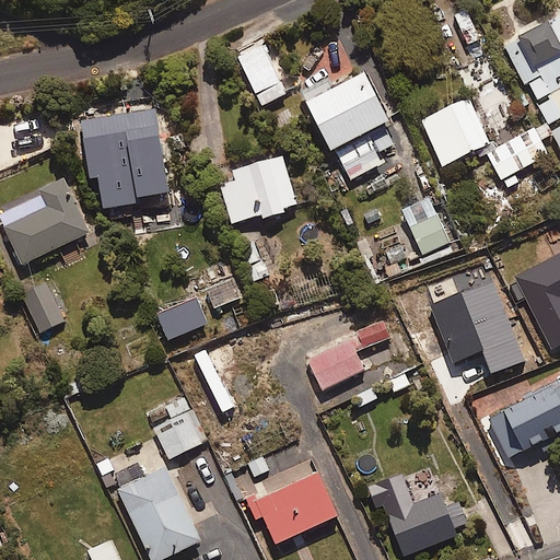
[(524,84),(527,82),(549,126),(559,120),(559,16),(504,44),(524,84)]
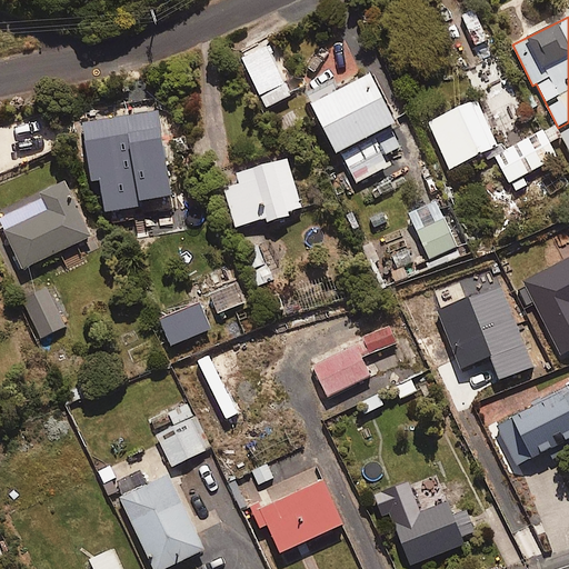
[(265,108),(291,96),(269,46),(241,58),(265,108)]
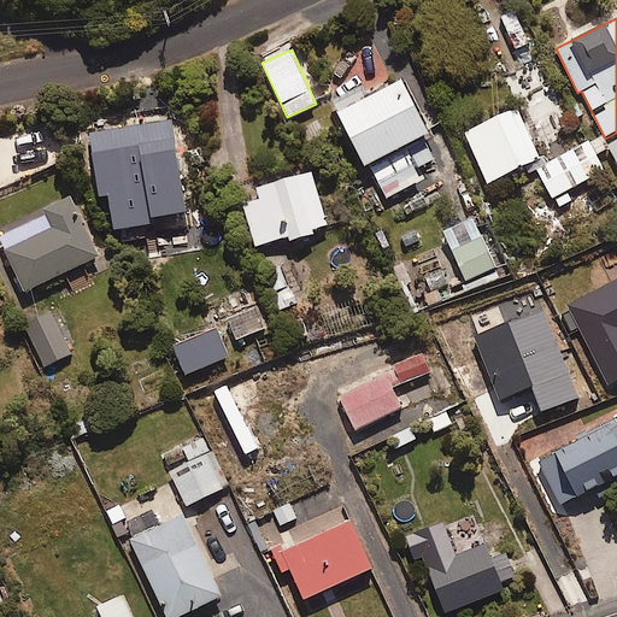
[(423,92),(412,98),(403,80),(368,99),(365,94),(335,110),(366,166),(441,127),(423,92)]
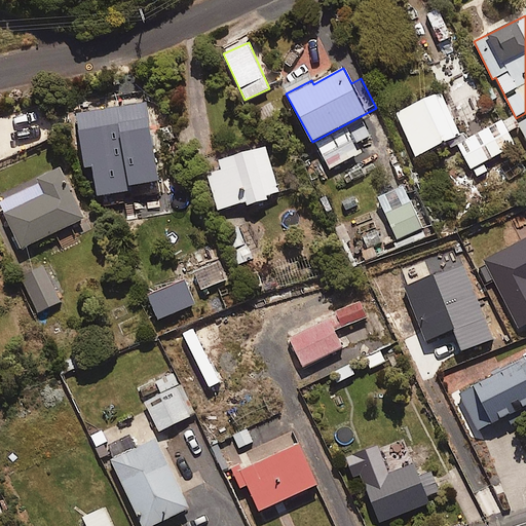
[(416,156),(460,135),(440,92),(396,113),(416,156)]
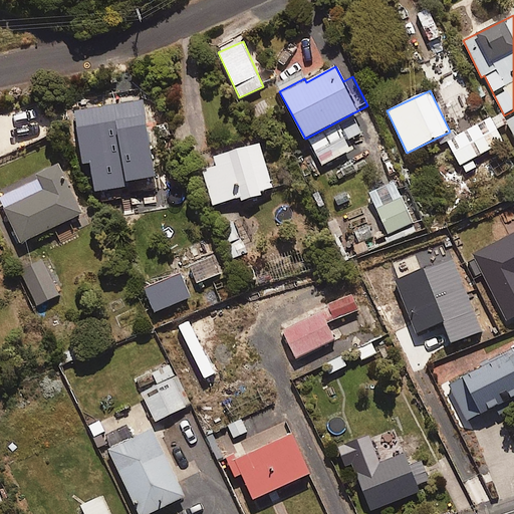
[(157,177),(146,103),(124,106),(73,114),(81,165),(122,159),(125,182),(157,177)]
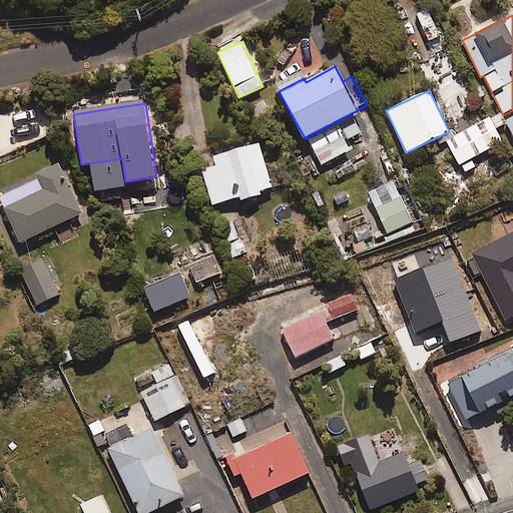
[(363,134),(355,115),(340,122),(348,141),(363,134)]
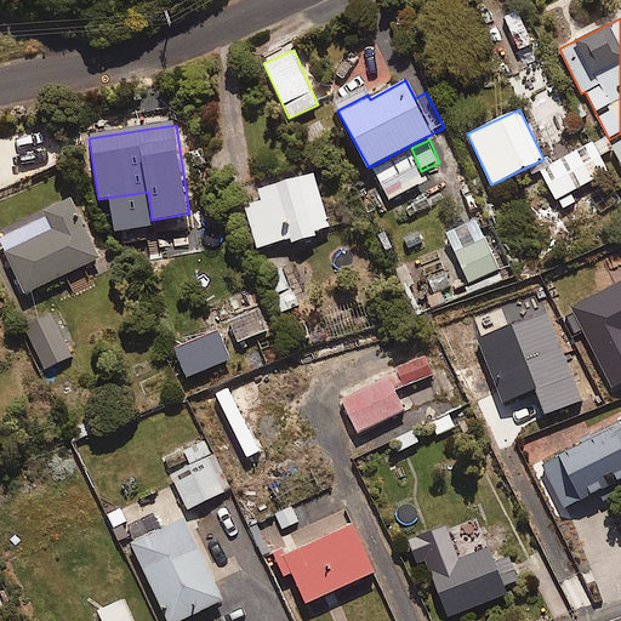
[(568,194),(608,171),(590,141),(539,170),(562,210),(574,203),(568,194)]
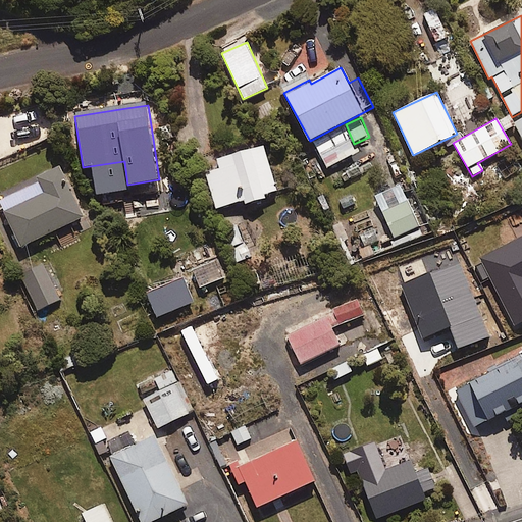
[(327,167),(357,152),(344,127),(314,144),(327,167)]
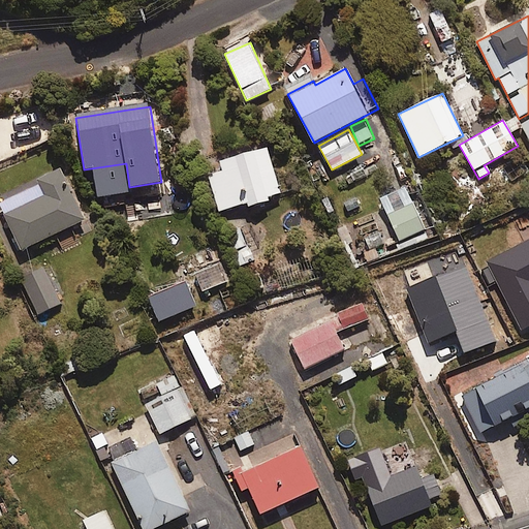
[(268,148),(250,153),(248,145),(205,158),(220,211),(248,203),(249,206),(282,196),(268,148)]
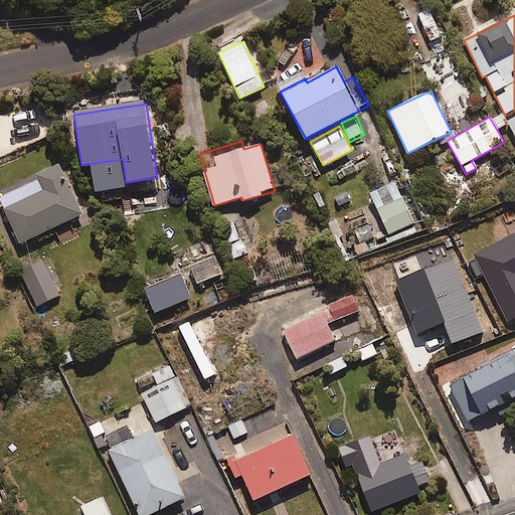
[(22,242),(82,214),(58,164),(39,172),(42,178),(1,198),(22,242)]
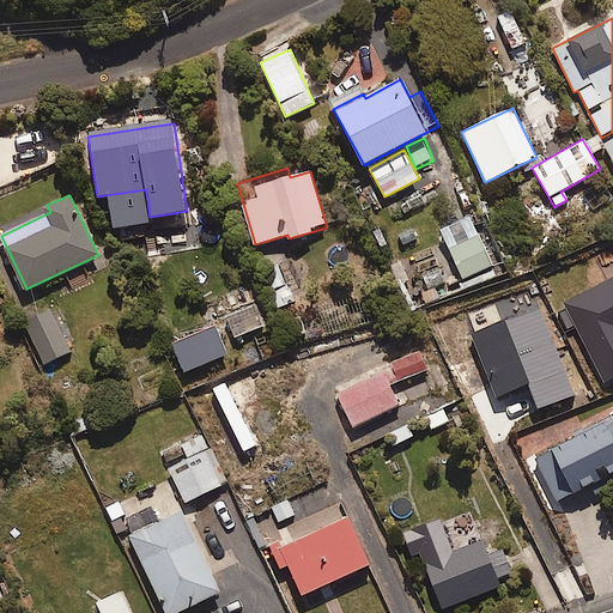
[(497,274),(480,235),(450,248),(447,241),(431,247),(435,254),(416,262),(412,253),(392,262),(412,310),(497,274)]
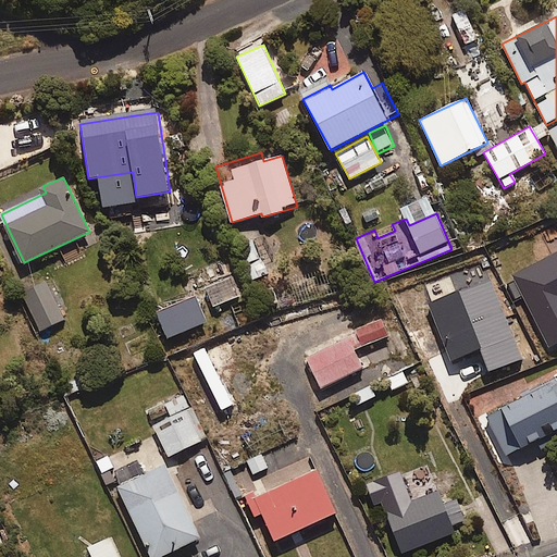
[(247,294),(232,256),(182,276),(189,295),(163,306),(173,329),(219,310),(217,306),(247,294)]
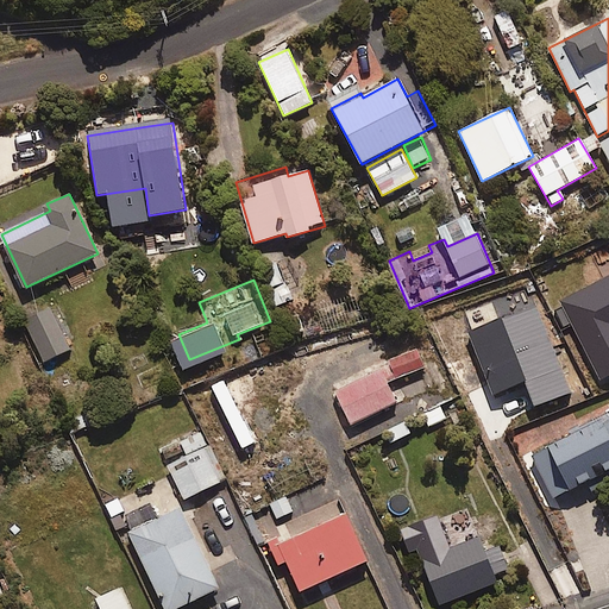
[(42,363),(73,347),(49,299),(18,313),(42,363)]
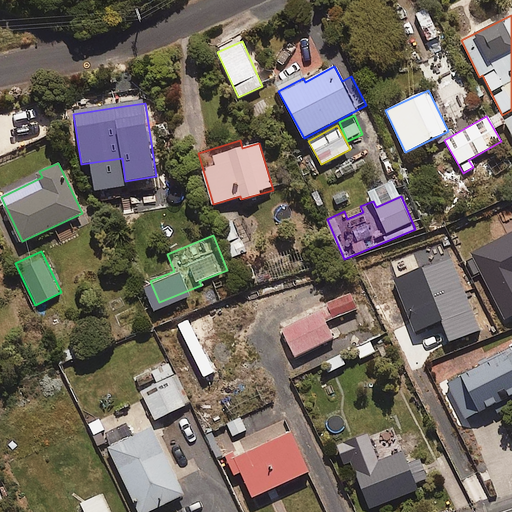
[(444,293),(463,284),(454,265),(399,291),(408,310),(444,293)]
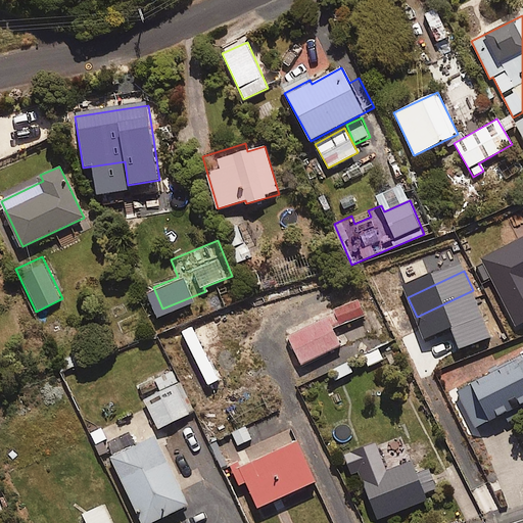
[(342,344),(350,361),(379,346),(389,341),(366,295),(355,300),(286,336),(302,366),(342,344)]
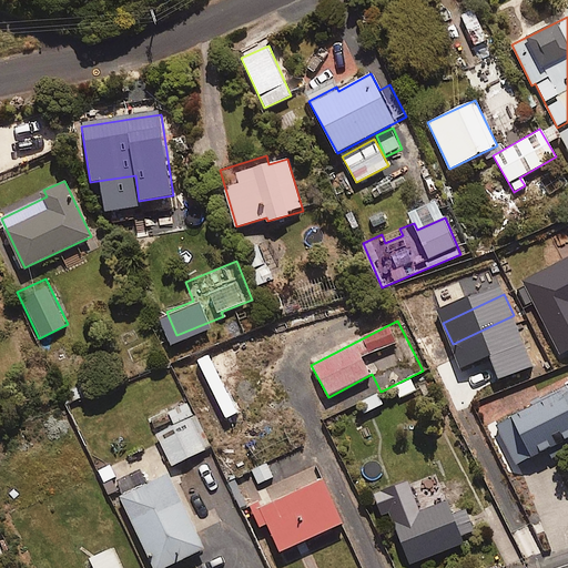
[(219,433),(230,427),(198,359),(186,364),(219,433)]
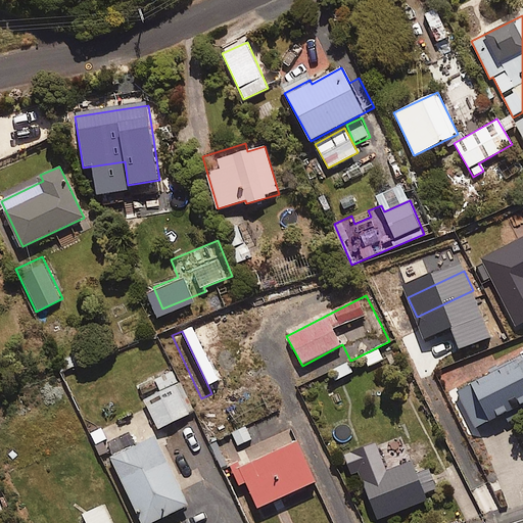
[(477,427),(522,402),(522,357),(458,390),(477,427)]
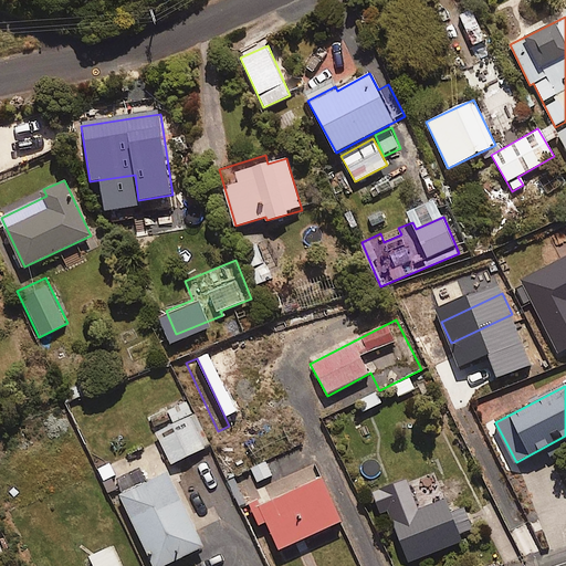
[(171,464),(208,447),(186,400),(167,409),(174,423),(157,432),(171,464)]
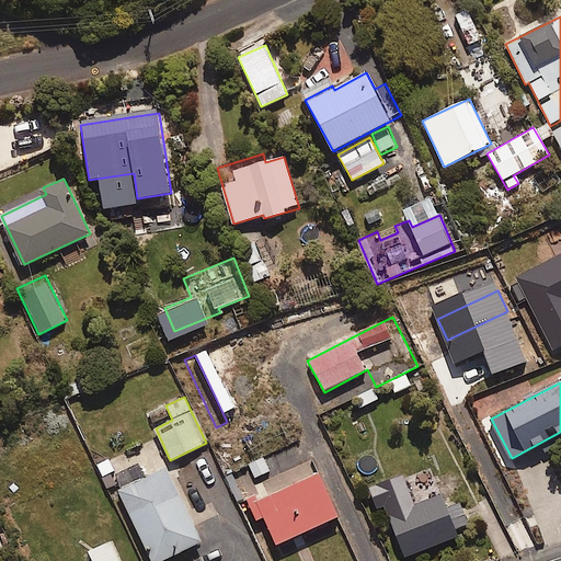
[(277,546),(339,517),(312,459),(254,485),(261,501),(250,505),(258,521),(264,517),(277,546)]
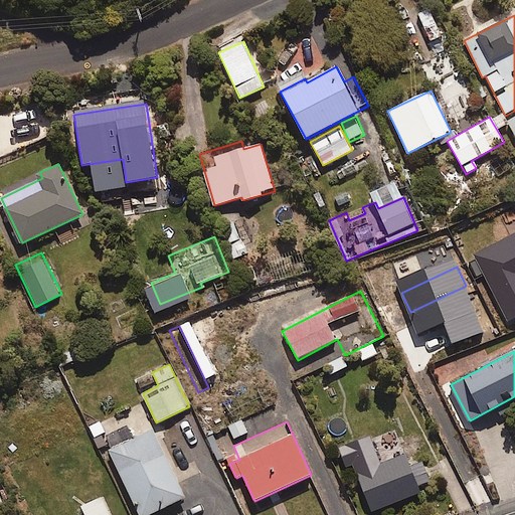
[(140,514),(149,514),(185,498),(152,430),(109,451),(140,514)]
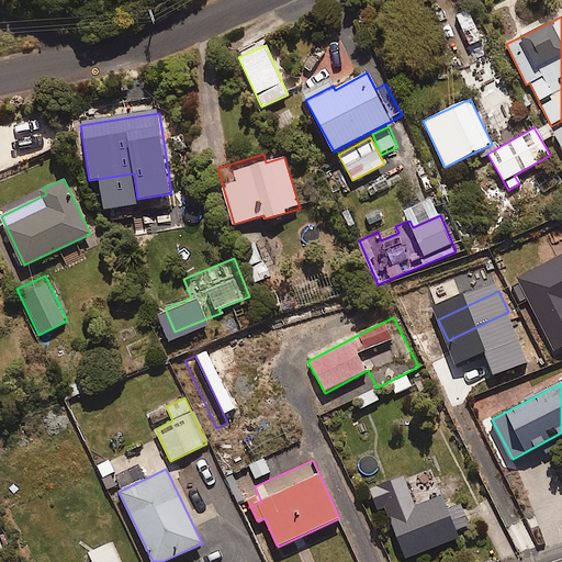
[(447,509),(442,496),(407,509),(402,494),(383,501),(405,559),(459,538),(456,530),(469,525),(461,504),(447,509)]
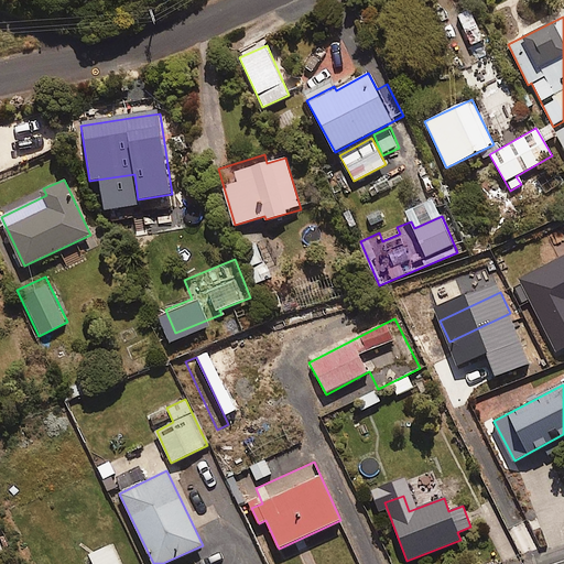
[(123,563),(115,543),(89,555),(94,563),(123,563)]
